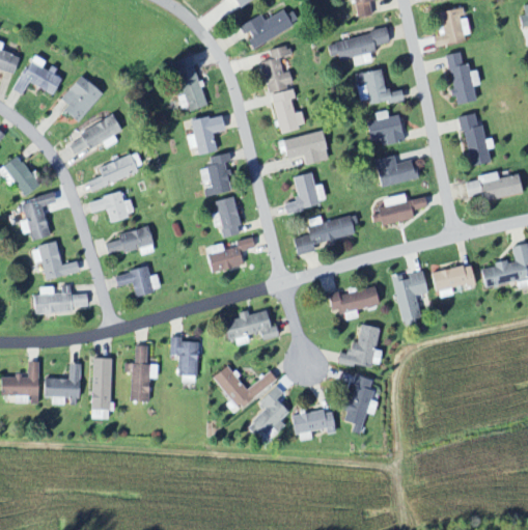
[(231,0),(240,9),(250,0),(231,0)]
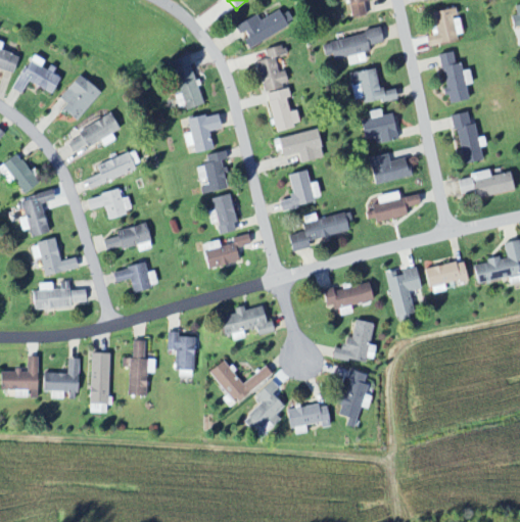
[(348,0),(352,18),(367,15),(364,0),(348,0)]
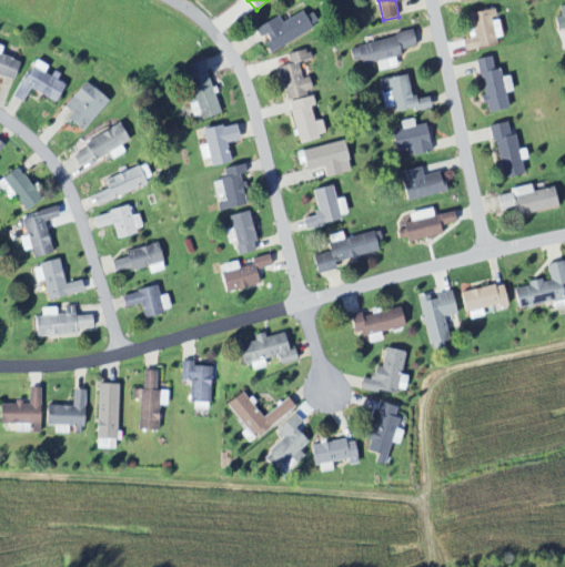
[(564,4),(560,6),(562,16),(555,17),(558,32),(564,31),(564,4)]
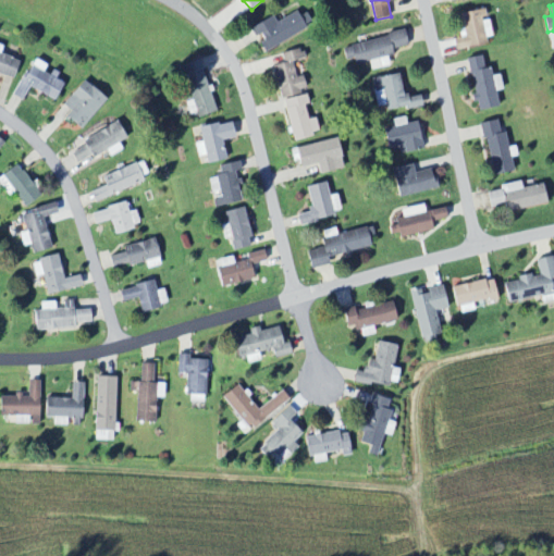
[(273,15),(251,27),(265,52),(311,26),(300,8),(277,21),(273,15)]
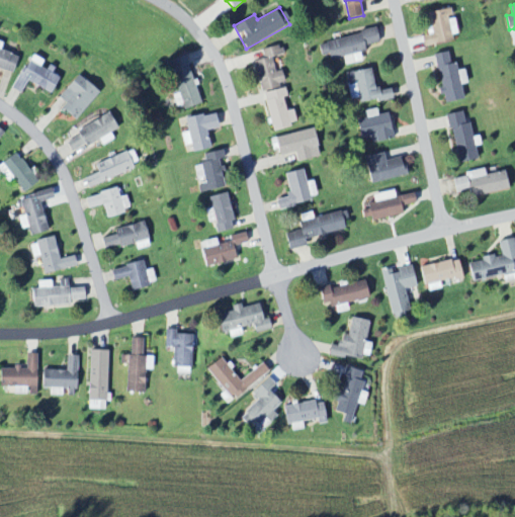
[(458,37),(453,7),(429,11),(431,23),(427,24),(429,33),(422,35),(424,44),(458,37)]
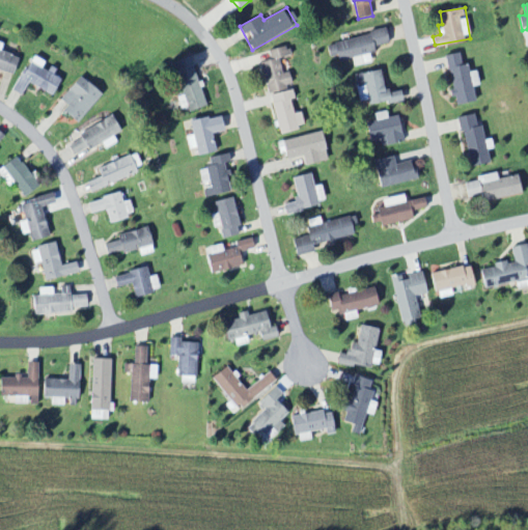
[(328,43),(331,56),(338,55),(340,61),(354,58),(356,65),(376,61),(372,47),(390,44),(387,29),(328,43)]
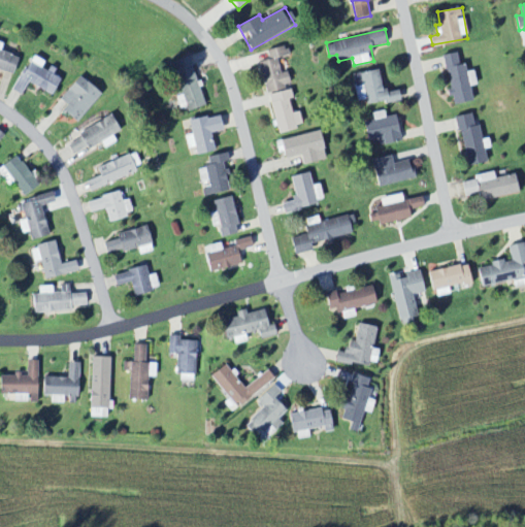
[(19,57),(2,50),(5,43),(0,41),(0,69),(12,74),(19,57)]
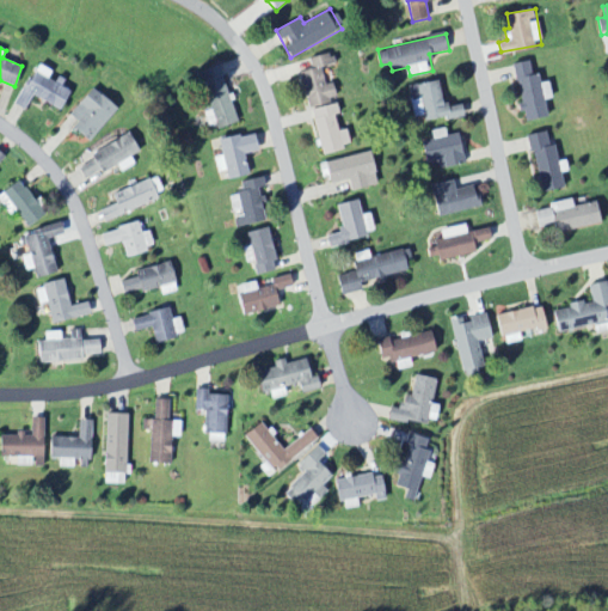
[(299,72),(311,109),(337,101),(331,83),(326,84),(321,66),(335,62),(332,50),(309,57),(313,68),(299,72)]
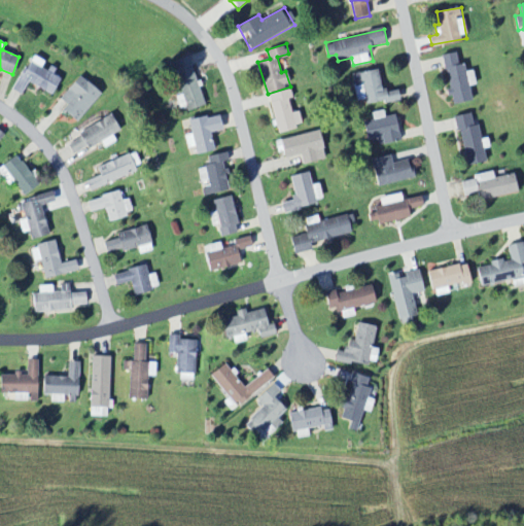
[(451,104),(472,101),(465,63),(460,64),(458,51),(443,55),(451,104)]
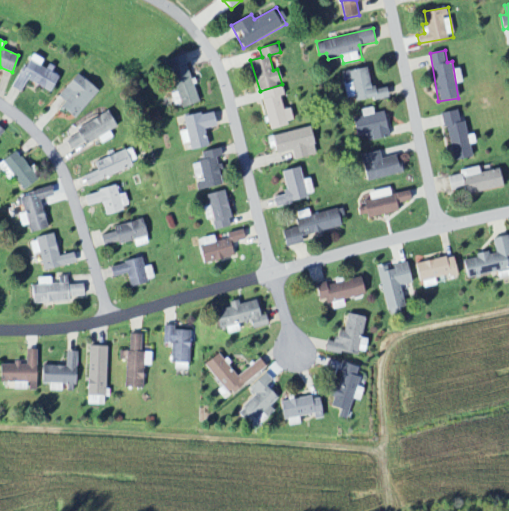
[(27,79),(51,92),(59,76),(52,72),(54,67),(44,62),(45,59),(31,52),(12,87),(20,91),(27,79)]
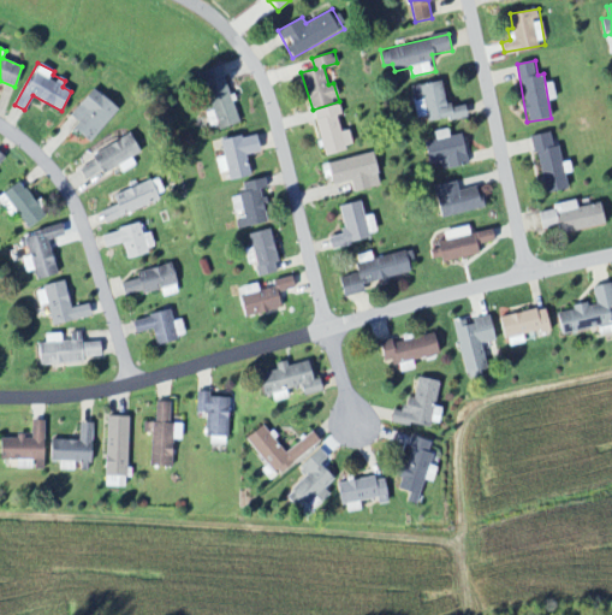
[(212,130),(239,120),(220,64),(197,72),(206,96),(200,98),(212,130)]
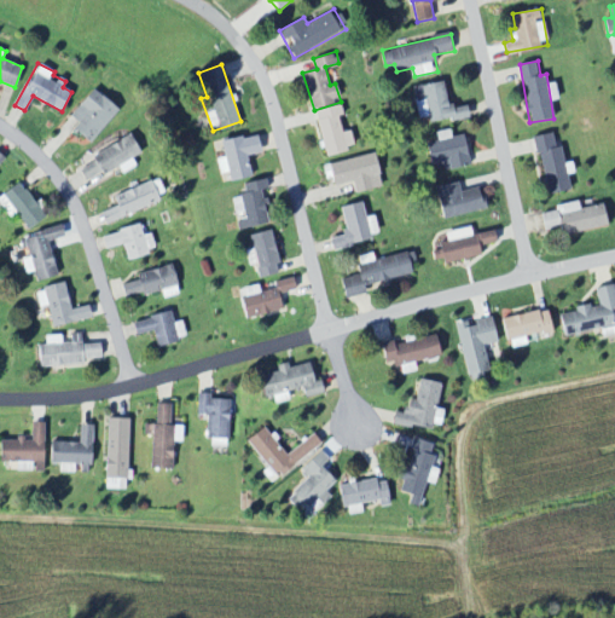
[(470,116),(468,103),(450,107),(446,81),(416,86),(421,117),(430,116),(431,122),(470,116)]
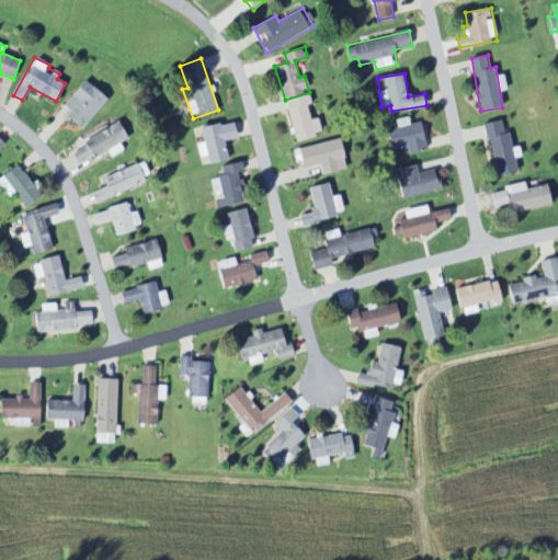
[(81,129),(107,100),(86,80),(64,104),(70,111),(66,116),(81,129)]
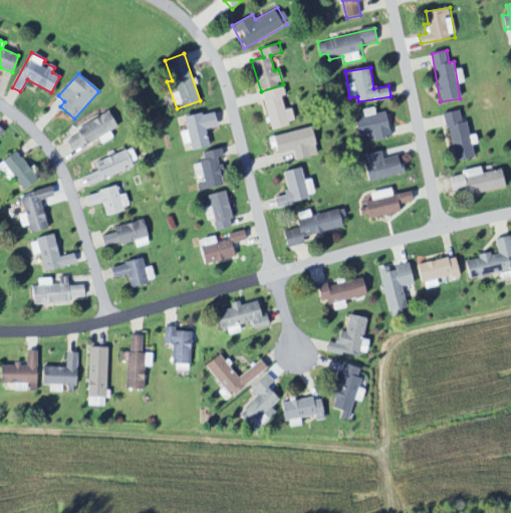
[(272,130),(290,124),(282,95),(286,94),(284,85),(262,91),(272,130)]
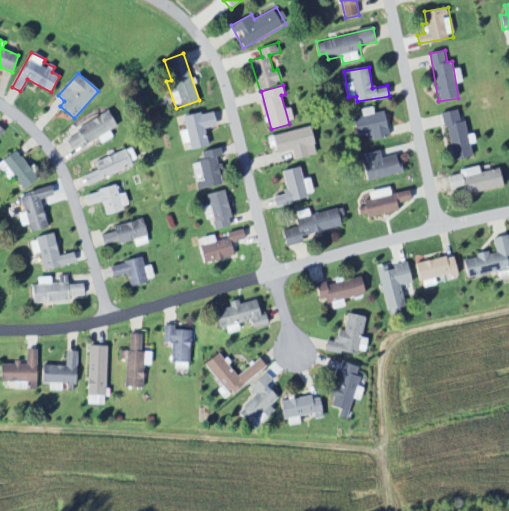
[(452,161),(472,157),(465,120),(460,121),(458,109),(444,112),(452,161)]
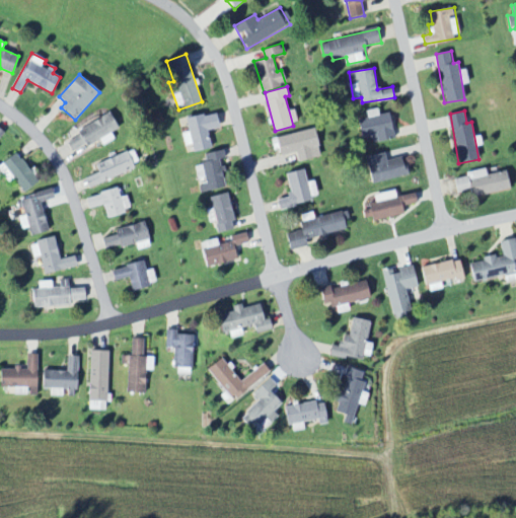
[(77,129),(80,135),(67,141),(72,152),(100,139),(103,144),(116,138),(113,132),(120,128),(112,112),(77,129)]
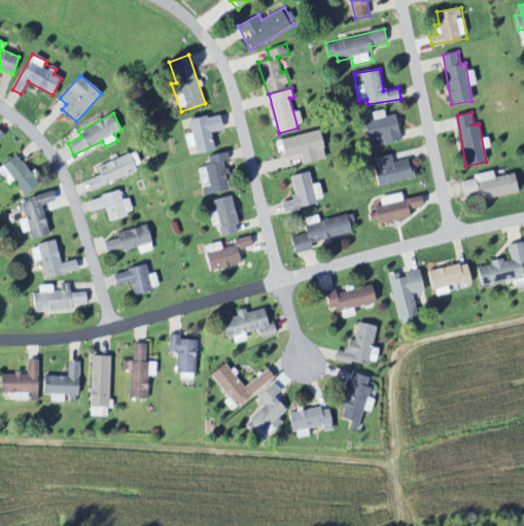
[(187,147),(195,146),(197,153),(216,149),(212,132),(221,129),(218,113),(187,120),(190,133),(184,134),(187,147)]
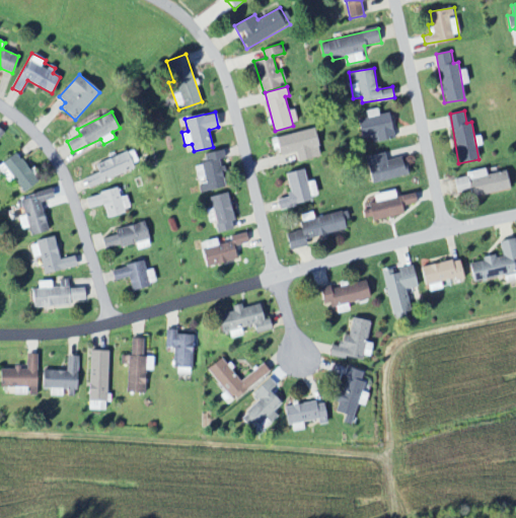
[(362,137),(374,135),(375,141),(394,139),(391,115),(360,118),(362,137)]
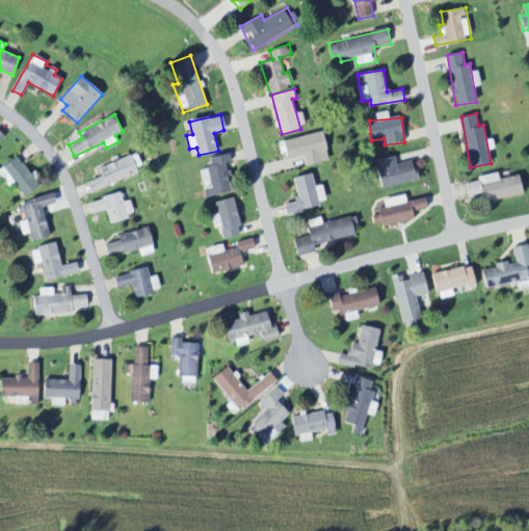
[(288,159),(306,156),(307,164),(328,160),(324,132),(284,139),(288,159)]
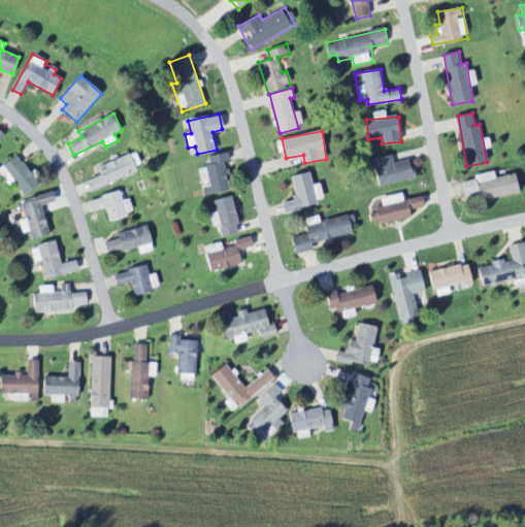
[(87,180),(90,189),(144,168),(137,151),(97,166),(100,175),(87,180)]
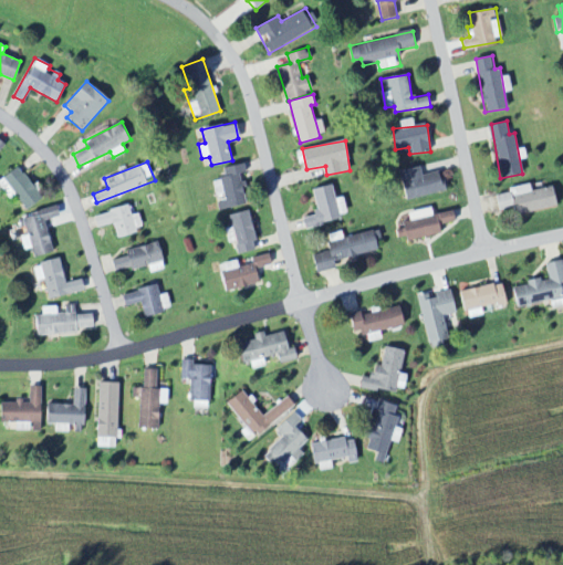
[(222,167),(225,177),(214,179),(219,209),(246,203),(239,174),(246,173),(243,163),(222,167)]
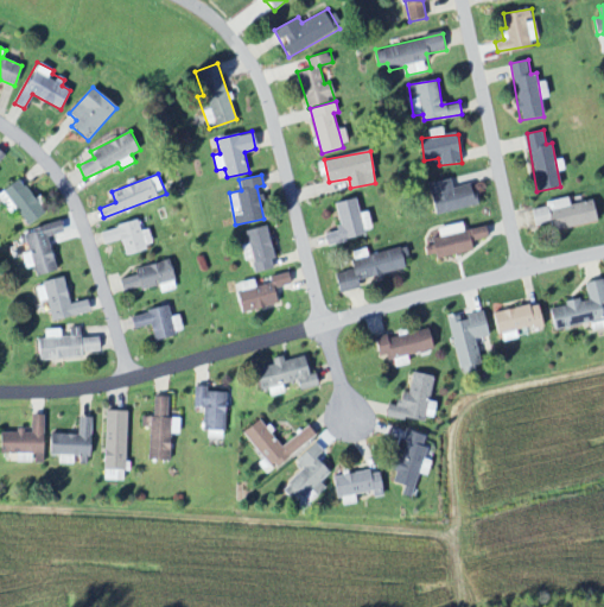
[(0,200),(12,214),(17,210),(29,225),(45,212),(18,178),(0,193),(0,200)]
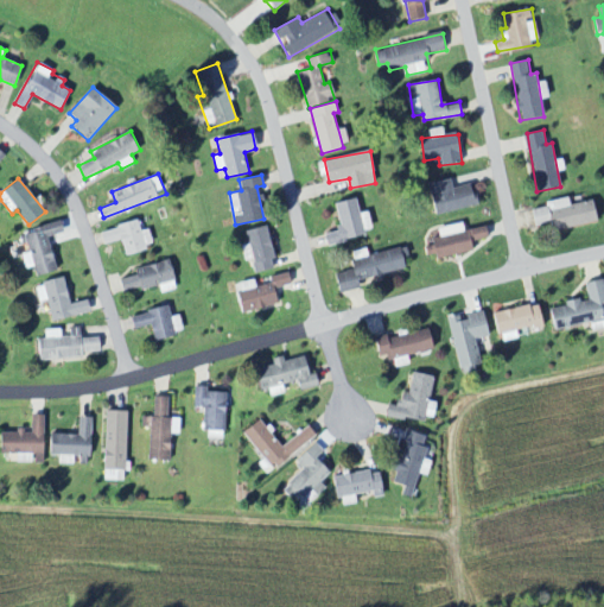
[(430,183),(436,214),(476,206),(472,184),(453,189),(451,178),(430,183)]
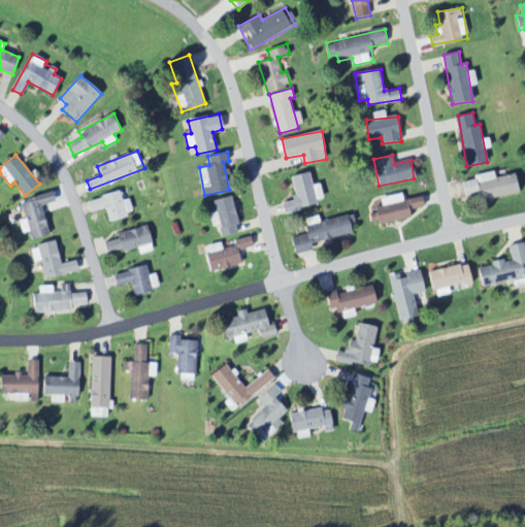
[(292,175),(297,198),(282,201),(285,211),(326,202),(322,183),(313,185),(309,171),(292,175)]
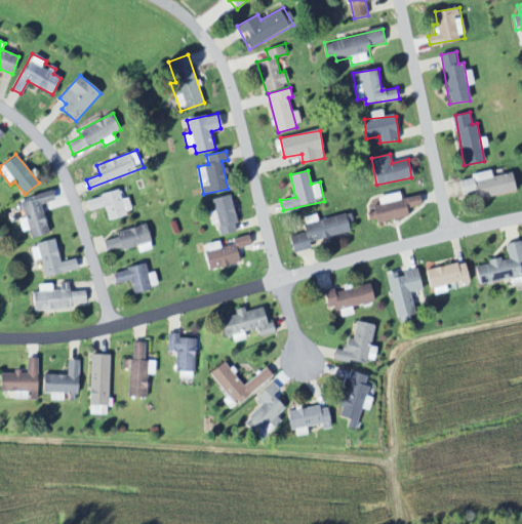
[(513,172),(493,176),(492,170),(472,174),(473,178),(460,180),(463,193),(476,190),(477,199),(517,192),(513,172)]
